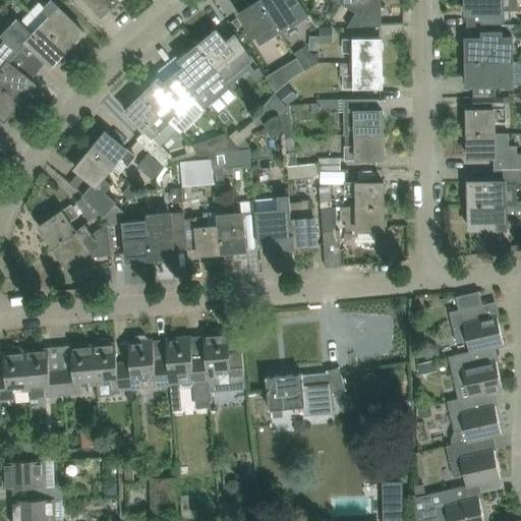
[(88,0),(89,0),(102,16),(119,1),(118,0),(88,0)]
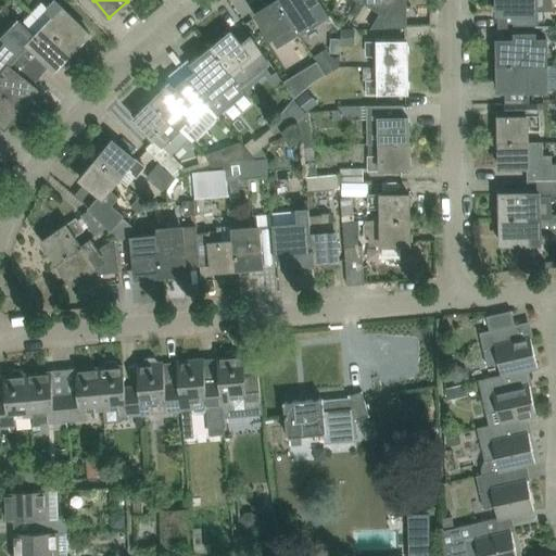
[(279,0),(278,1),(299,35),(329,15),(319,0),(279,0)]
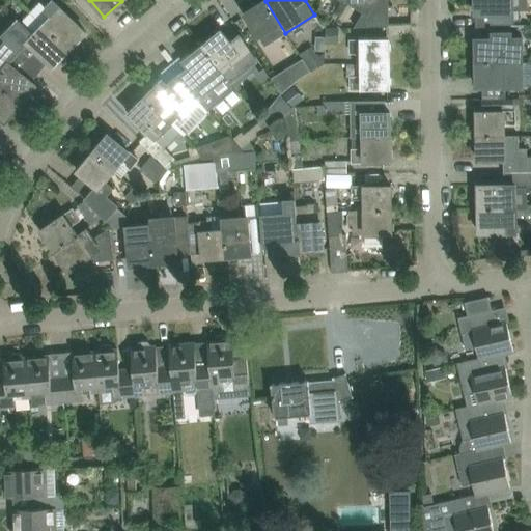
[(375,0),(347,0),(365,10),(355,28),(389,26),(388,5),(378,6),(374,3),(375,0)]
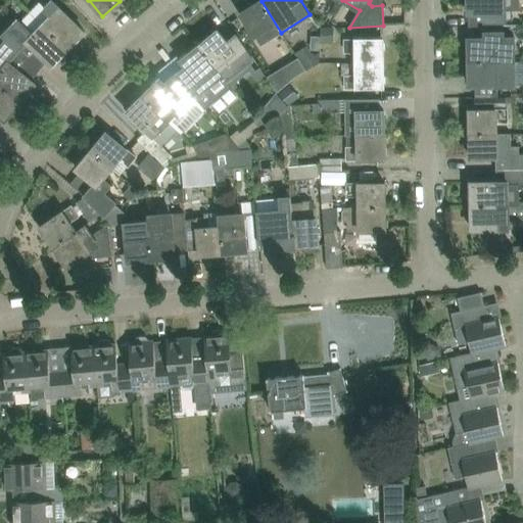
[(506,21),(506,2),(505,0),(468,0),(468,14),(485,14),(485,21),(506,21)]
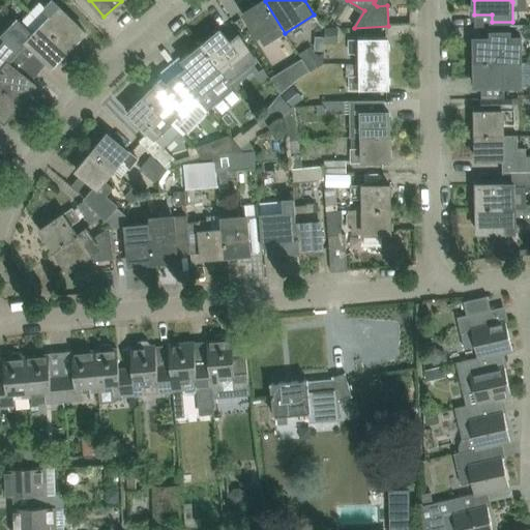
[(69,50),(86,32),(71,19),(54,1),(47,8),(39,2),(30,11),(69,50)]
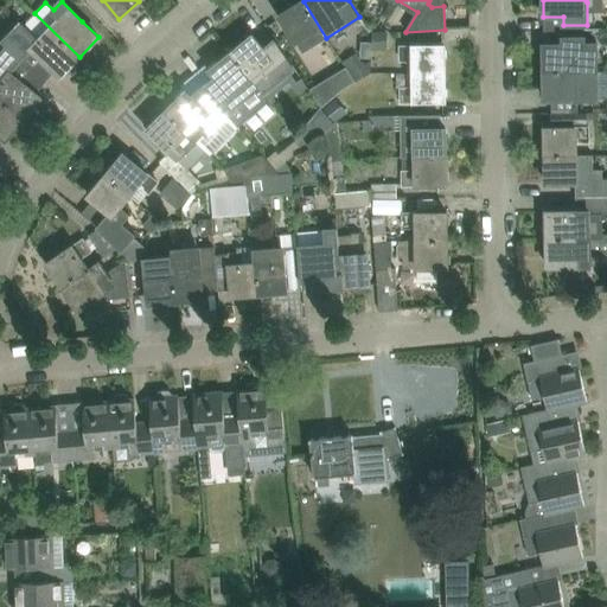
[(327,38),(326,38),(304,1),(280,17),(304,53),(327,38)]
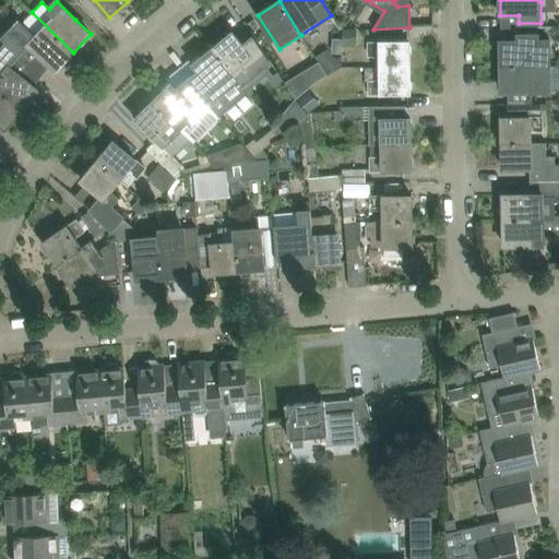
[(0,37),(2,39),(2,40),(22,58),(32,48),(49,64),(56,71),(73,52),(32,12),(22,22),(16,16),(0,33),(0,37)]
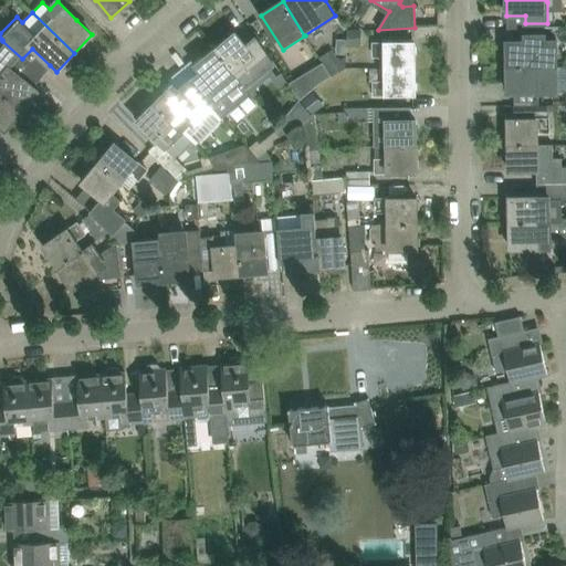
[(236,33),(216,50),(234,72),(250,90),(269,74),(278,66),(258,39),(248,48),(236,33)]
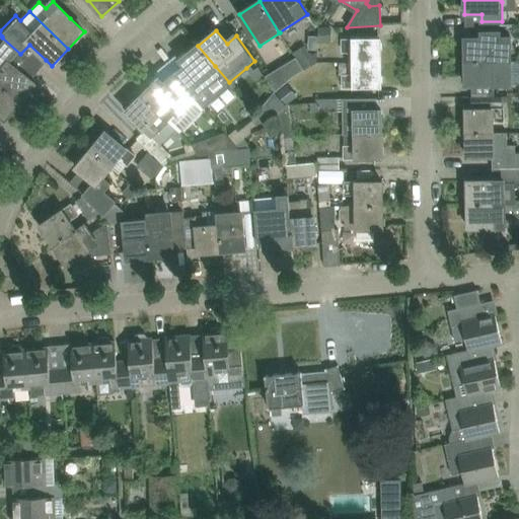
[(483,39),(465,39),(465,62),(493,61),(511,61),(511,38),(500,38),(500,33),(501,33),(501,31),(482,32),(482,33),(483,33),(483,39)]
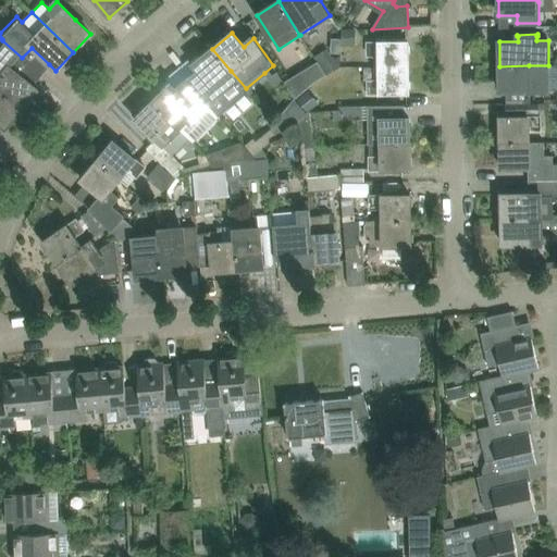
[(0,90),(22,109),(38,89),(13,69),(22,58),(2,40),(0,41),(0,73),(2,75),(0,77),(0,90)]
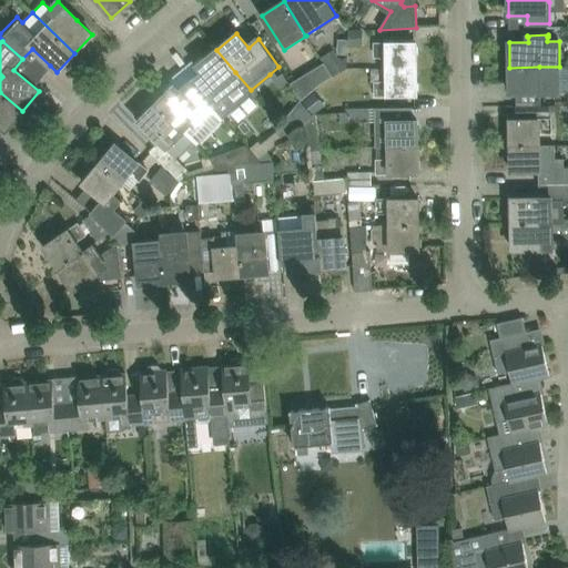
[(416,43),(394,43),(376,43),(376,56),(388,56),(388,69),(416,69),(416,43)]
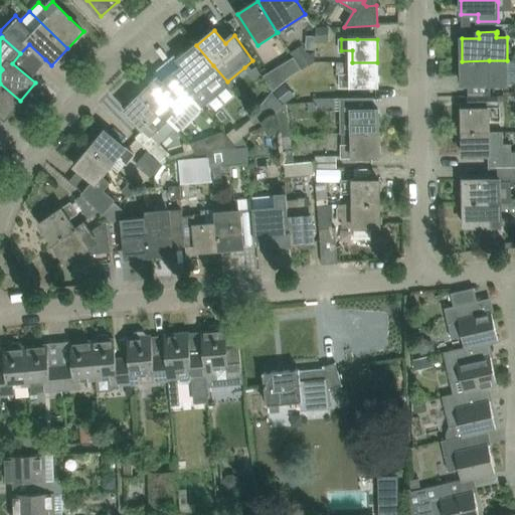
[(184,66),(173,74),(192,96),(192,97),(193,96),(203,88),(212,99),(228,86),(228,87),(229,86),(213,65),(196,45),(178,59),(184,66)]
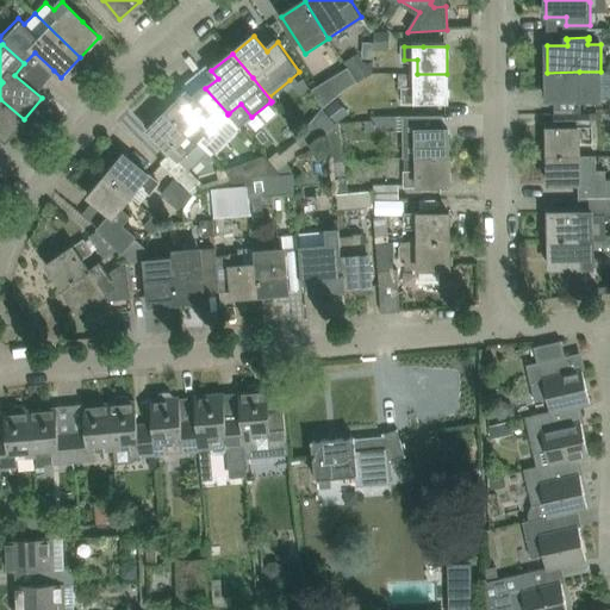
[(347,66),(311,87),(323,105),(341,88),(356,80),(347,66)]
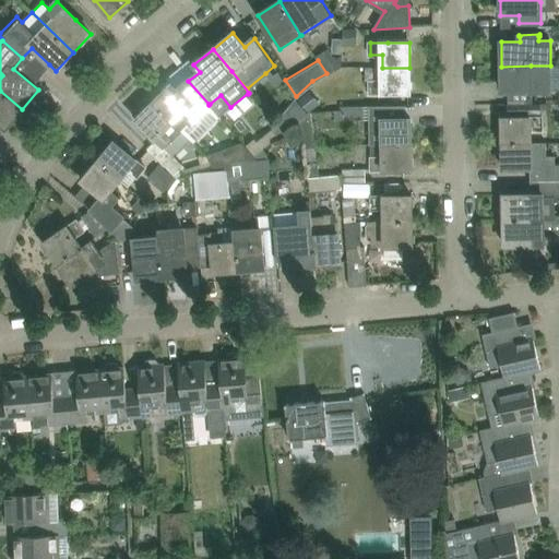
[(531,66),(501,67),(502,92),(509,92),(524,92),(533,92),(542,92),(551,91),(550,85),(550,66),(531,66)]
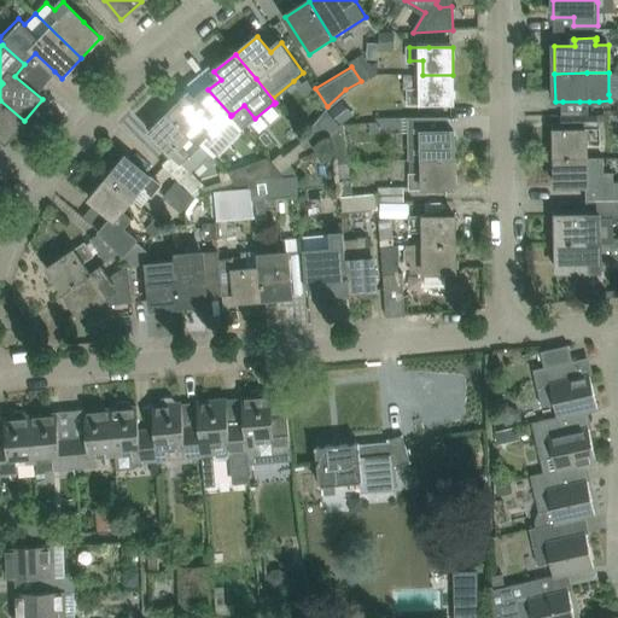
[(423,75),(423,91),(409,91),(410,104),(454,103),(453,75),(423,75)]
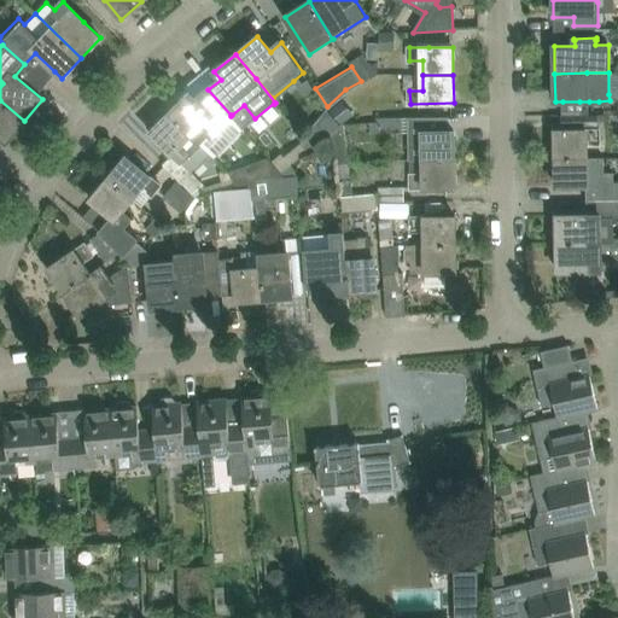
[(196,100),(190,94),(169,114),(200,145),(231,115),(208,89),(196,100)]
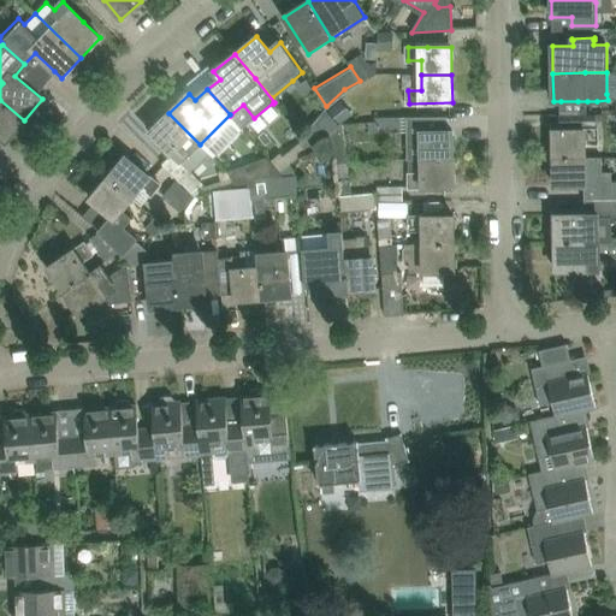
[(24,120),(0,100),(0,136),(7,142),(24,120)]
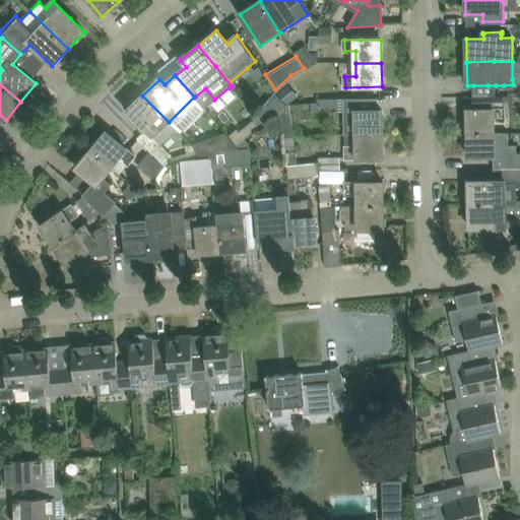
[(284,103),(273,90),(257,114),(262,120),(284,103)]
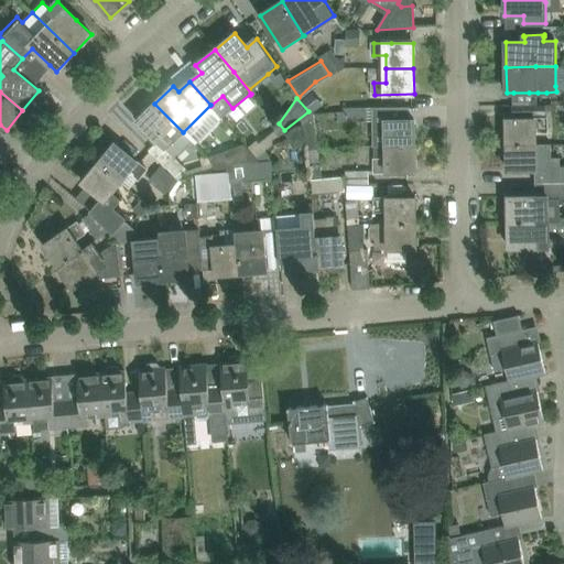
[(154,104),(137,121),(152,137),(158,143),(164,150),(166,149),(183,132),(154,104)]
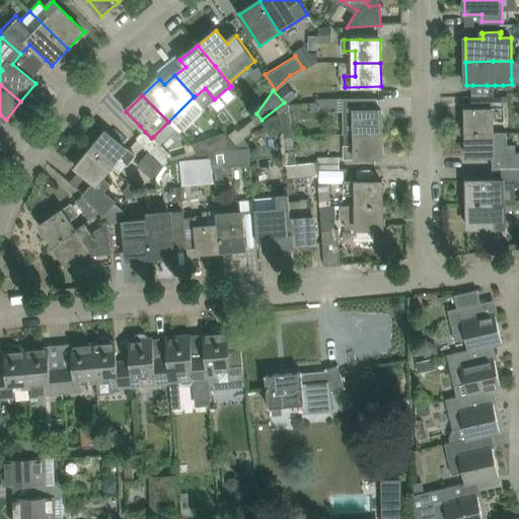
[(375,98),(344,99),(344,112),(345,135),(356,135),(381,135),(381,110),(376,110),(375,98)]
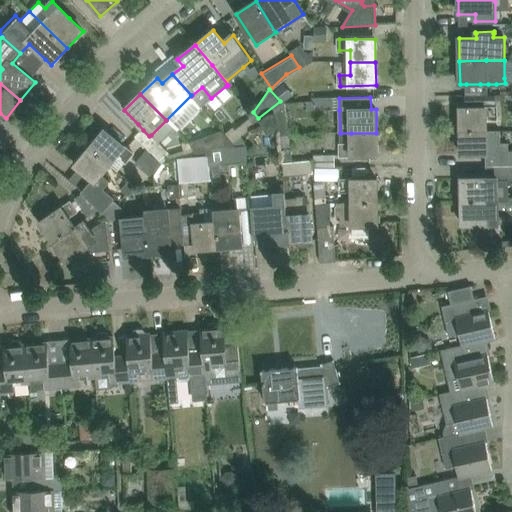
[(278,124),(288,123),(285,103),(283,104),(276,109),(278,124)]
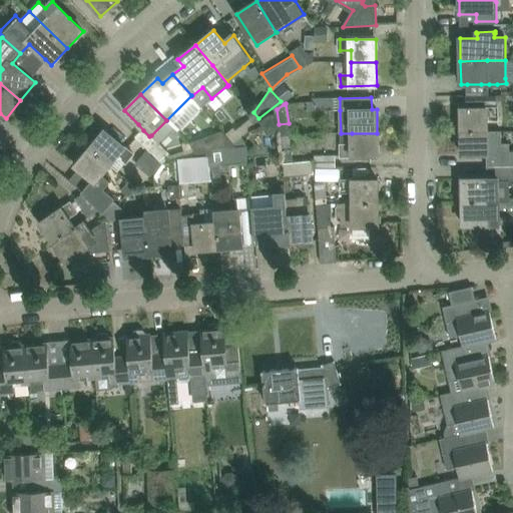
[(461,108),(462,132),(487,131),(487,119),(498,119),(497,107),(461,108)]
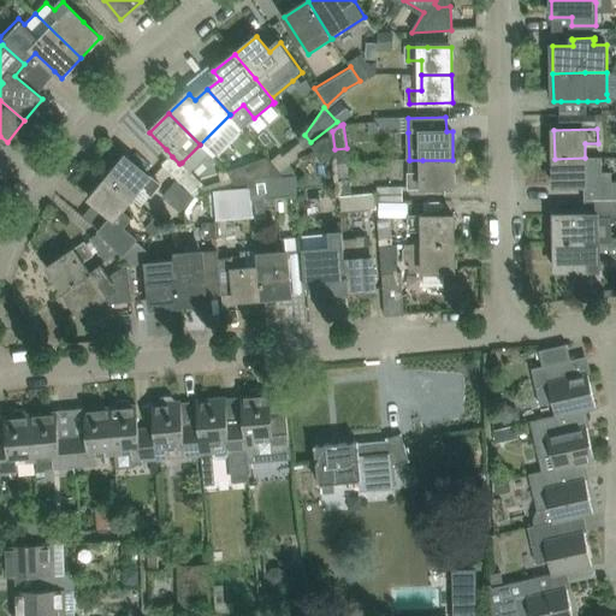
[(326,143),(313,149),(318,159),(324,161),(333,157),(326,143)]
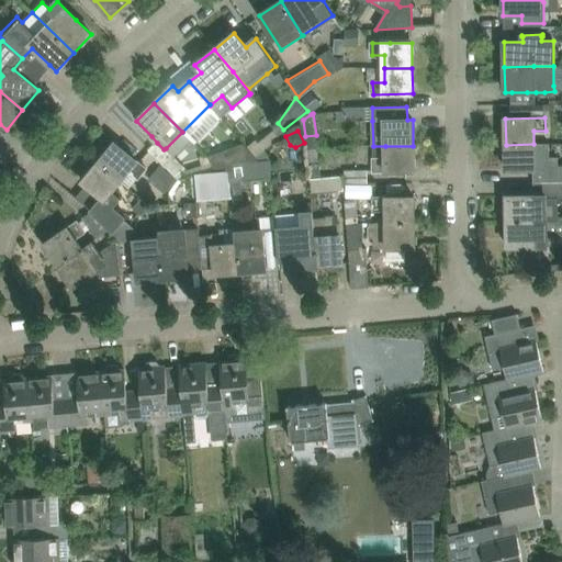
[(146,169),(115,143),(99,163),(121,181),(130,170),(138,178),(146,169)]
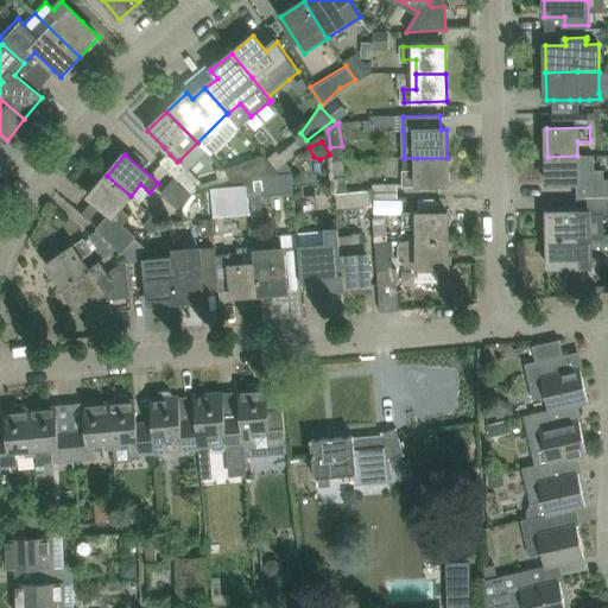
[(577,156),(548,157),(548,182),(576,182),(577,197),(607,196),(607,177),(605,177),(605,169),(595,169),(594,156),(577,156)]
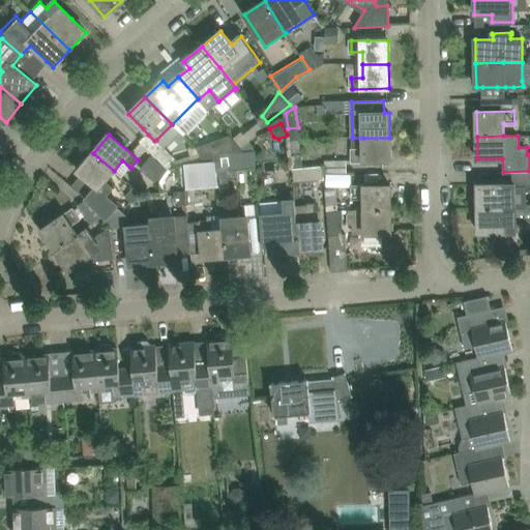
[(352,138),(352,162),(390,160),(389,138),(363,138),(352,138)]
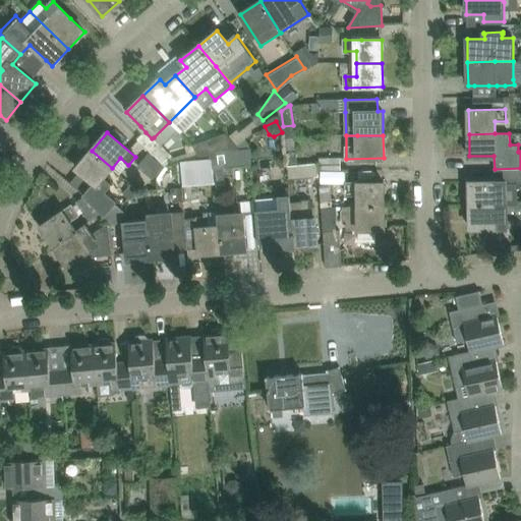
[(296,150),(295,136),(284,138),(286,151),(296,150)]
